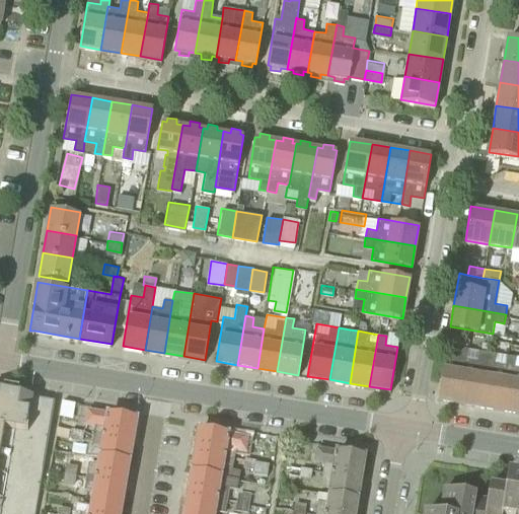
[(438,397),(458,400),(466,347),(458,345),(456,355),(445,354),(438,397)]
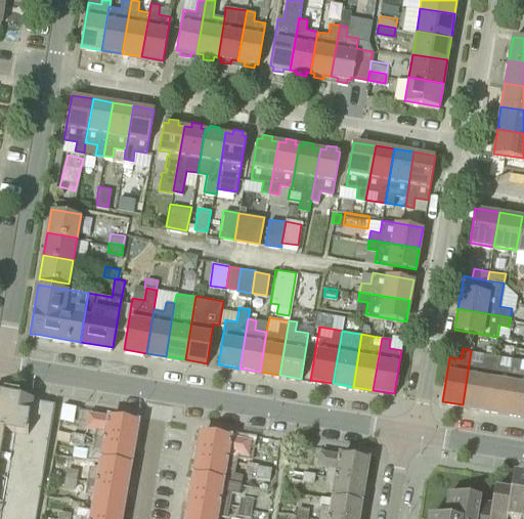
[(471,350),(463,404),(483,407),(492,354),(482,352),(471,350)]
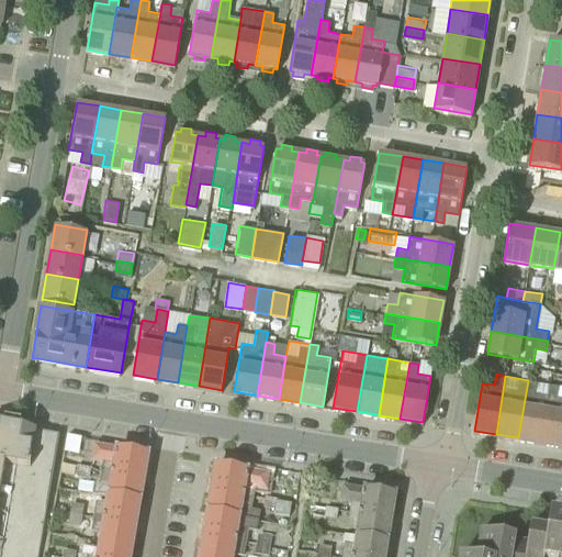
[(528,380),(518,437),(540,442),(549,383),(528,380)]
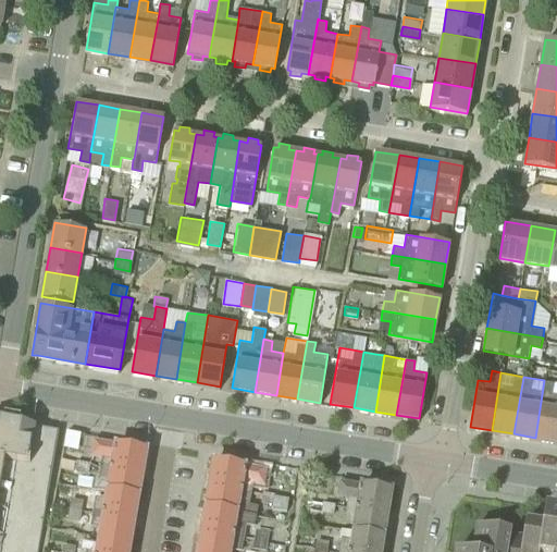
[(544,380),(535,438),(556,440),(556,392),(552,392),(554,381),(544,380)]
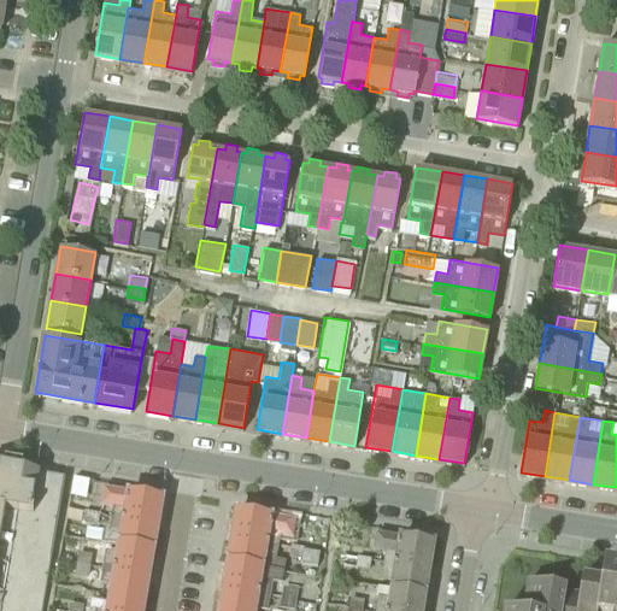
[(0,610),(41,610),(65,474),(22,466),(3,463),(0,462),(0,610)]
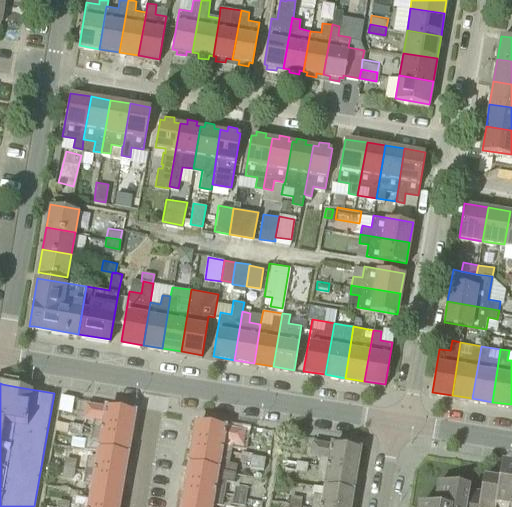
[(361,403),(364,388),(353,386),(351,401),(361,403)]
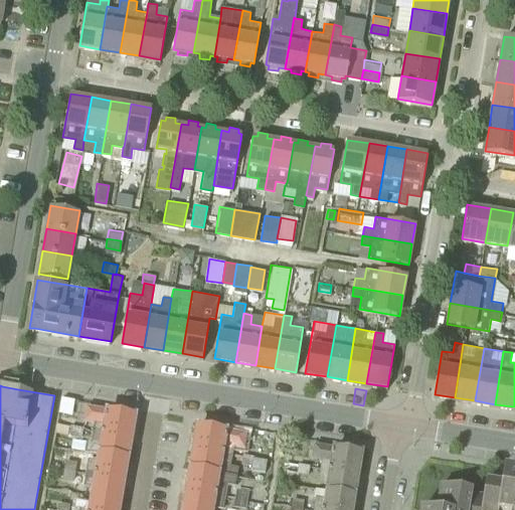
[(95,419),(93,429),(131,435),(135,413),(88,405),(86,418),(95,419)]
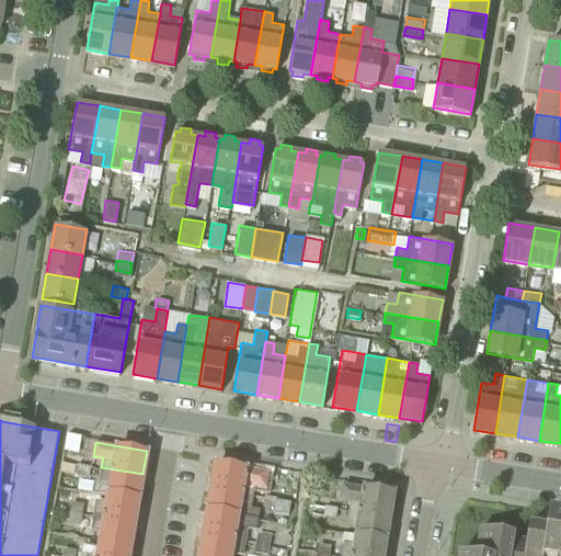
[(88,474),(90,464),(79,462),(77,472),(88,474)]
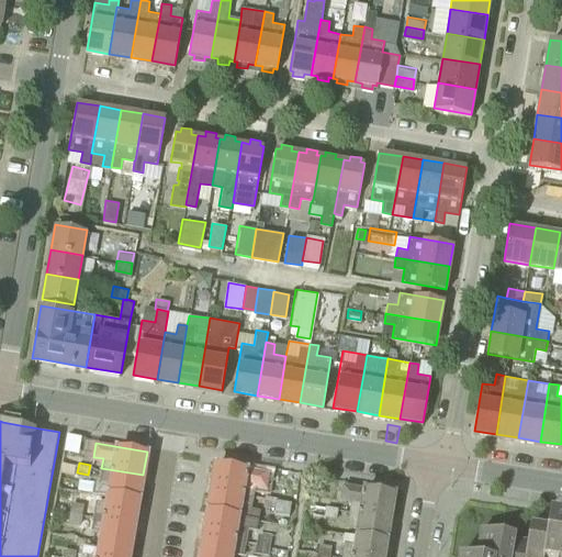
[(216,463),(212,487),(255,493),(256,486),(265,487),(268,471),(216,463)]
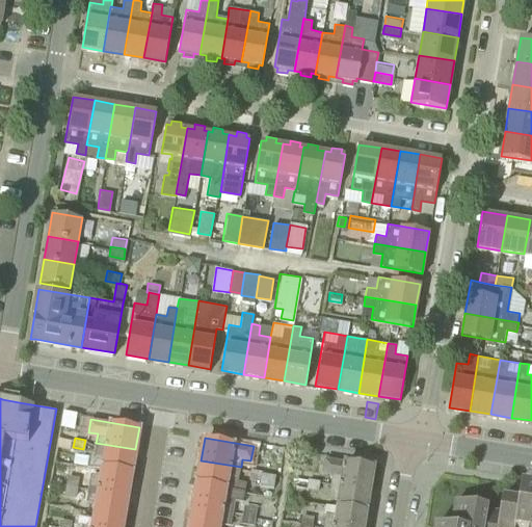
[(135,449),(96,443),(94,453),(89,452),(88,463),(90,464),(132,471),(135,449)]
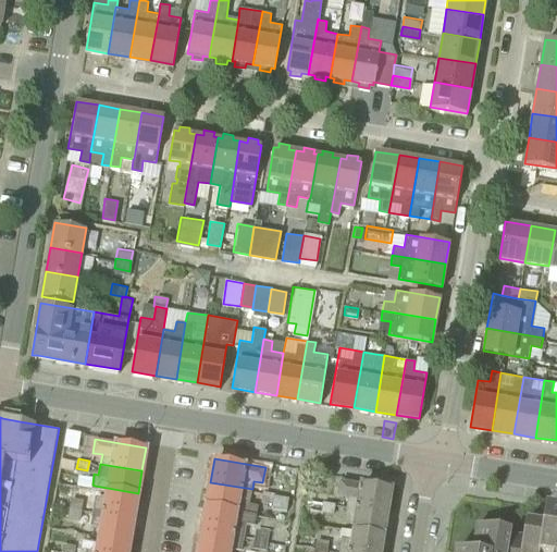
[(349,497),(347,504),(387,511),(392,488),(341,479),(337,494),(349,497)]
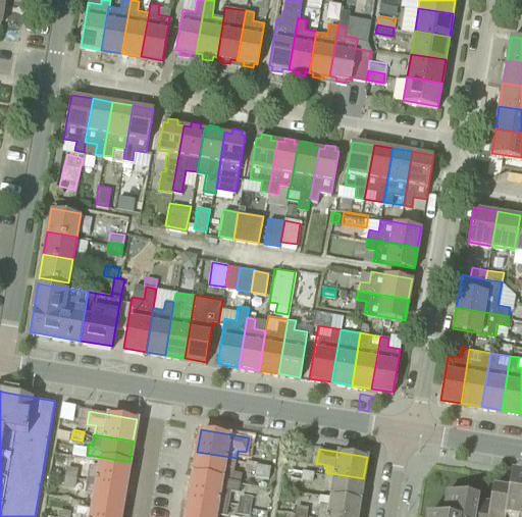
[(237,458),(197,452),(194,473),(240,481),(242,471),(235,470),(237,458)]
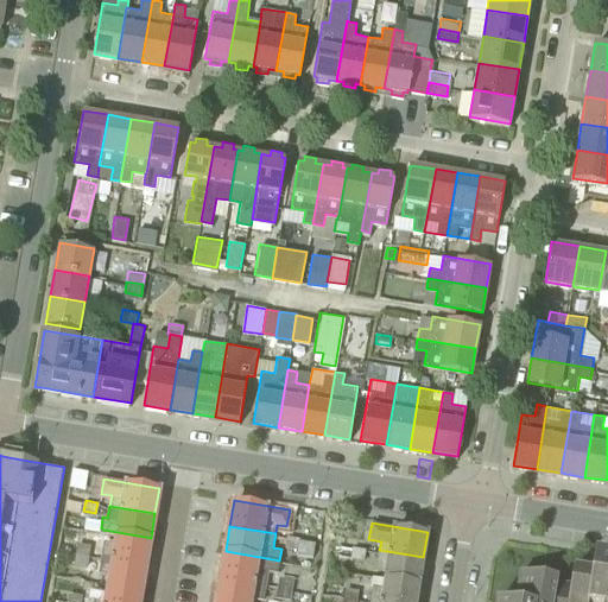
[(151,538),(103,530),(101,540),(106,540),(103,556),(146,563),(151,538)]
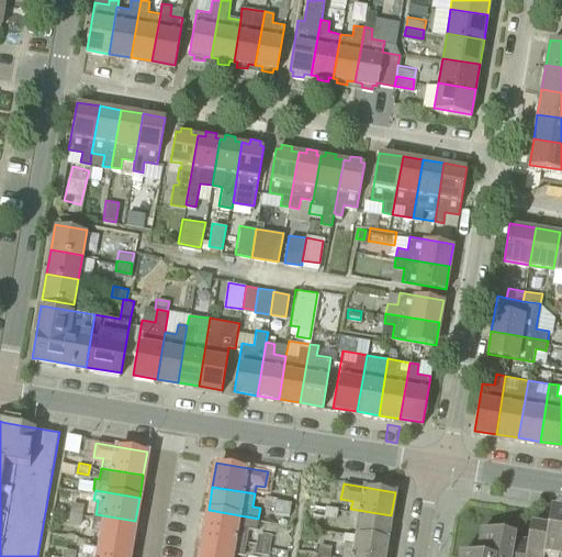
[(273,510),(294,513),(296,501),(276,498),(276,497),(266,494),(263,505),(274,508),(273,510)]
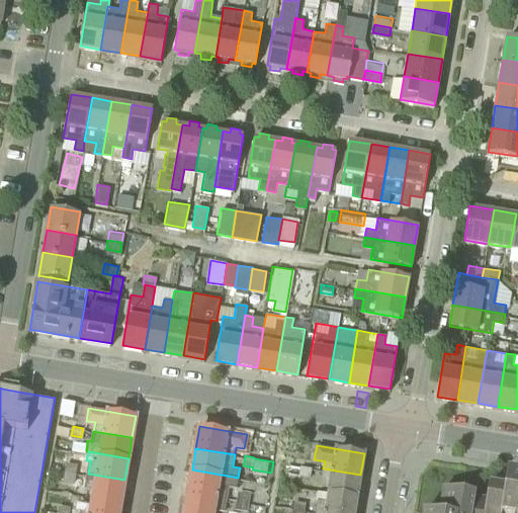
[(66,469),(75,471),(77,463),(67,461),(66,469)]
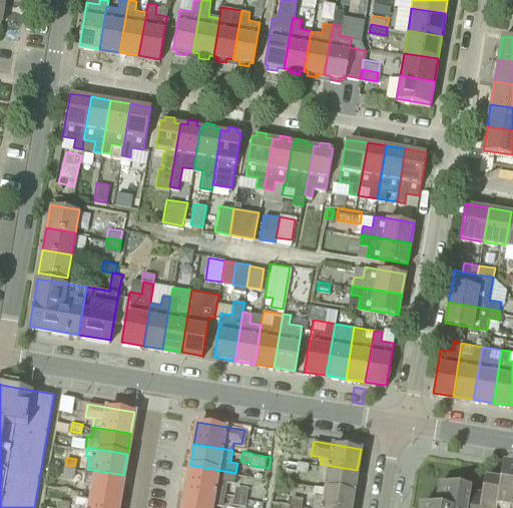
[(310,462),(297,460),(297,462),(286,460),(285,468),(308,472),(310,462)]
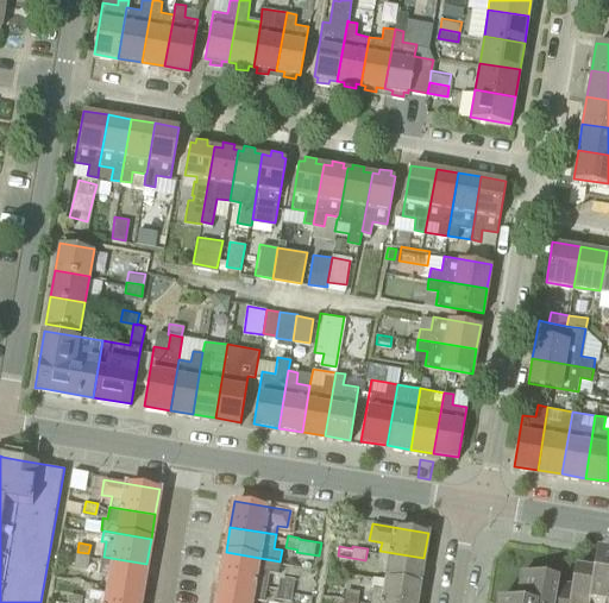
[(424,558),(380,551),(377,567),(388,569),(387,578),(420,583),(424,558)]
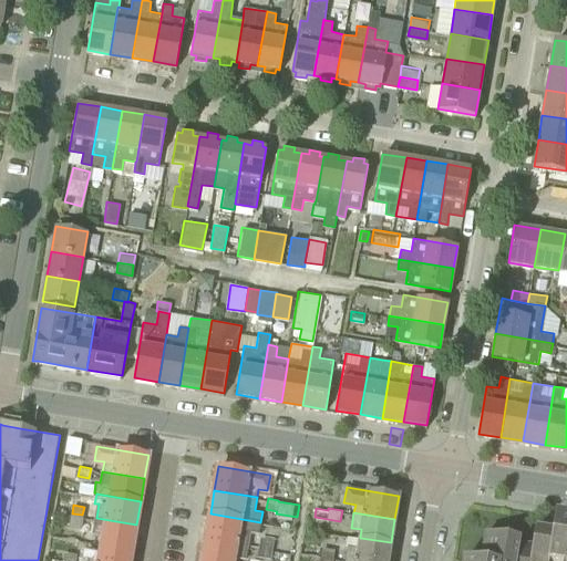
[(82,515),(72,513),(70,522),(81,525),(82,515)]
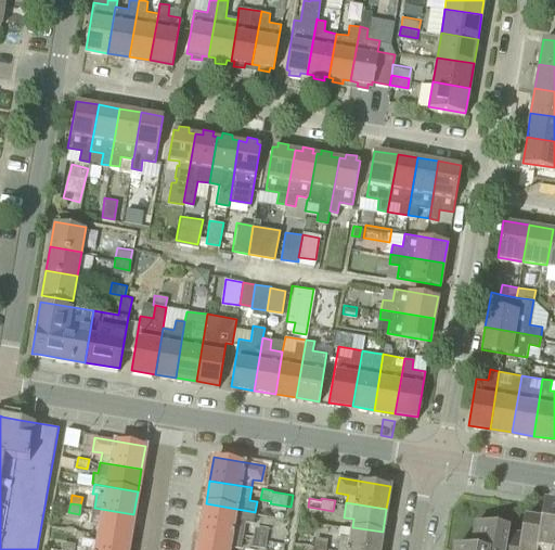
[(255,512),(206,503),(202,525),(243,533),(245,521),(253,522),(255,512)]
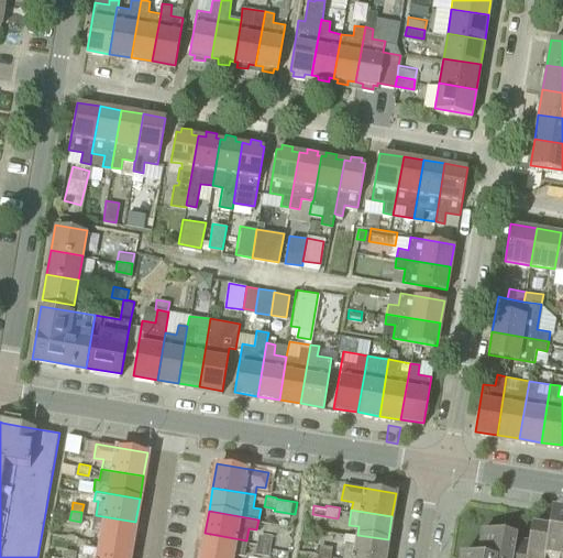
[(562,557),(562,514),(551,513),(549,527),(531,525),(529,539),(527,557),(562,557)]
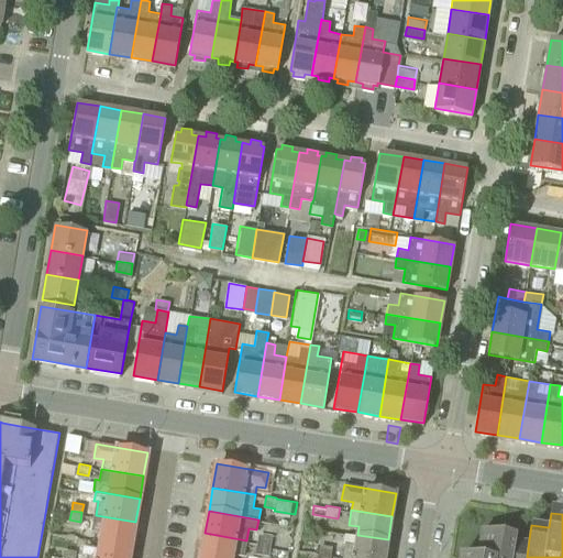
[(135,522),(96,515),(94,528),(103,529),(102,539),(132,545),(135,522)]
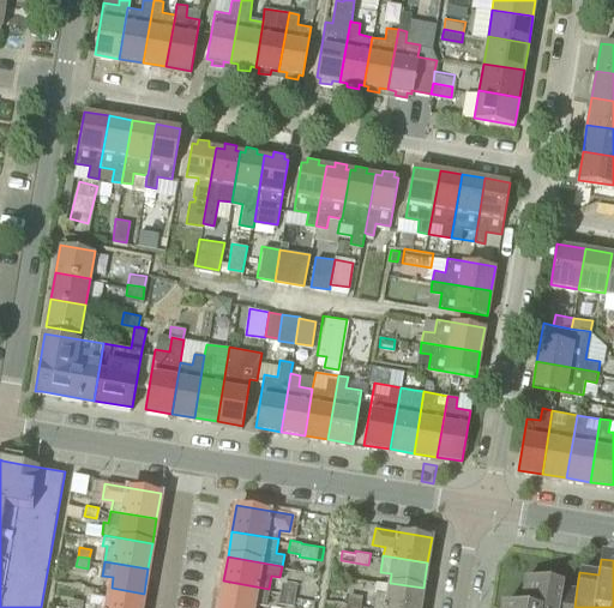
[(575,607),(577,588),(563,585),(563,582),(525,576),(521,607),(503,605),(501,607),(575,607)]
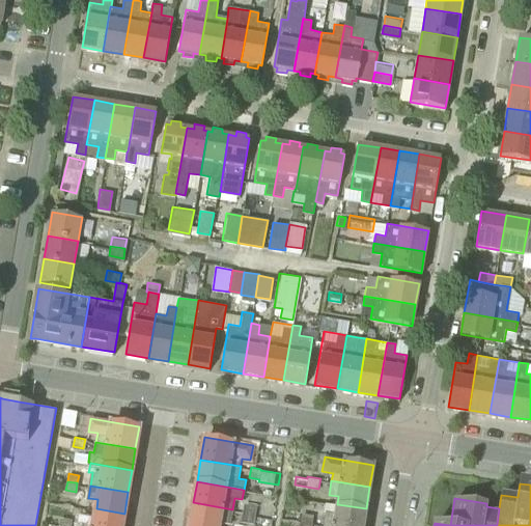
[(232,509),(193,502),(189,524),(198,525),(219,525),(221,521),(230,522),(232,509)]
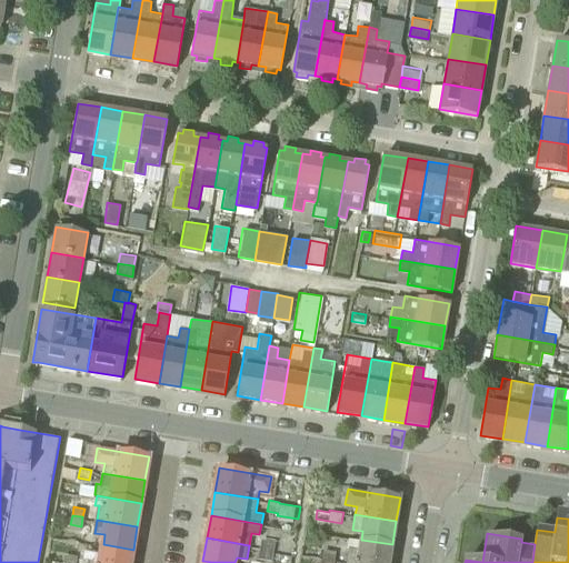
[(262,538),(260,548),(272,550),(292,553),(293,543),(262,538)]
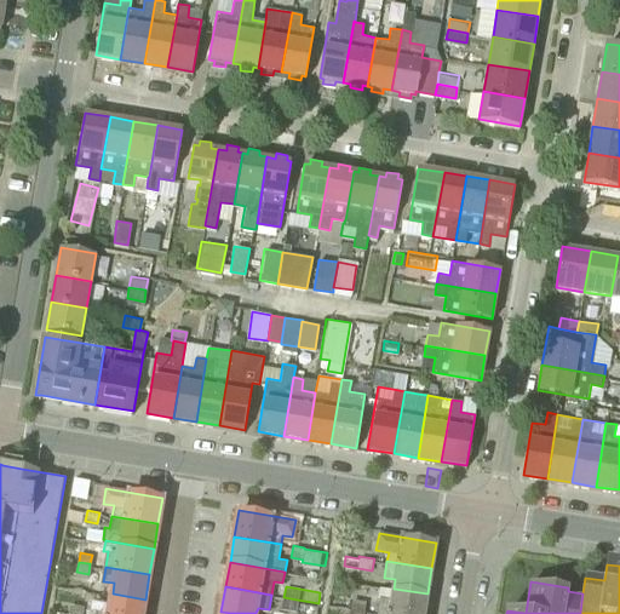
[(424,613),(428,594),(394,589),(391,600),(380,598),(379,612),(391,613),(424,613)]
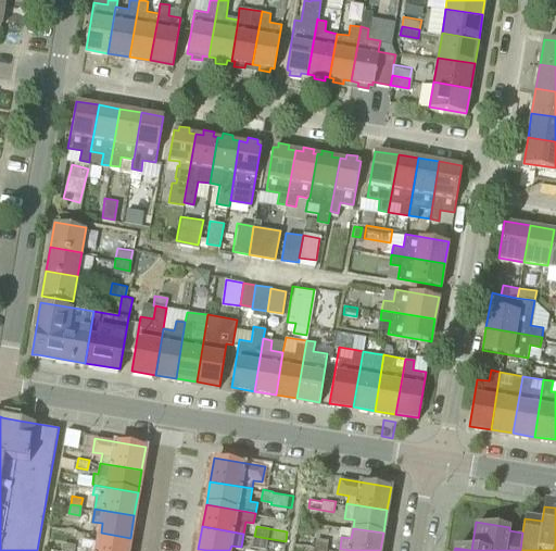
[(127,550),(130,538),(101,533),(99,542),(89,540),(87,550),(127,550)]
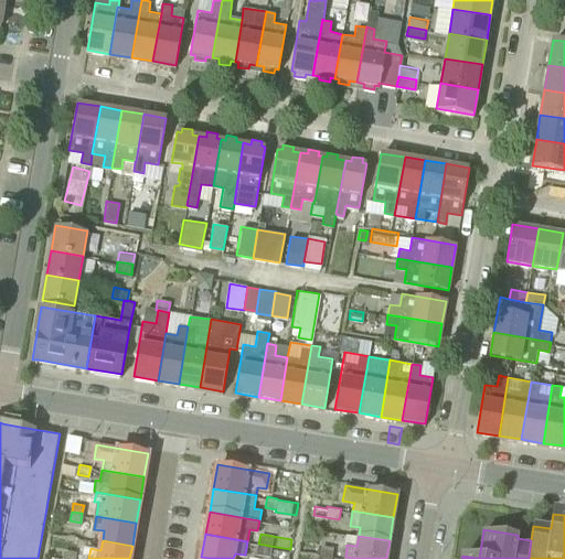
[(270,546),(258,544),(257,552),(269,555),(270,546)]
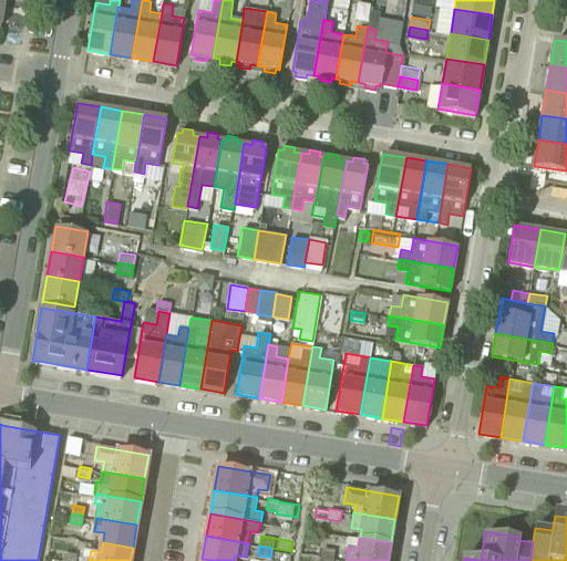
[(322,546),(321,556),(333,558),(334,547),(322,546)]
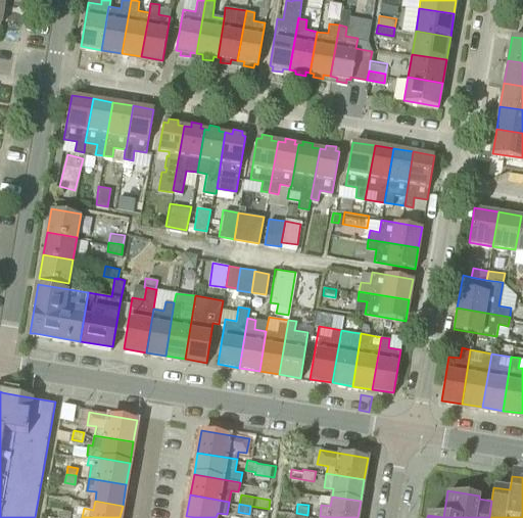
[(58,516),(68,517),(70,510),(59,508),(58,516)]
